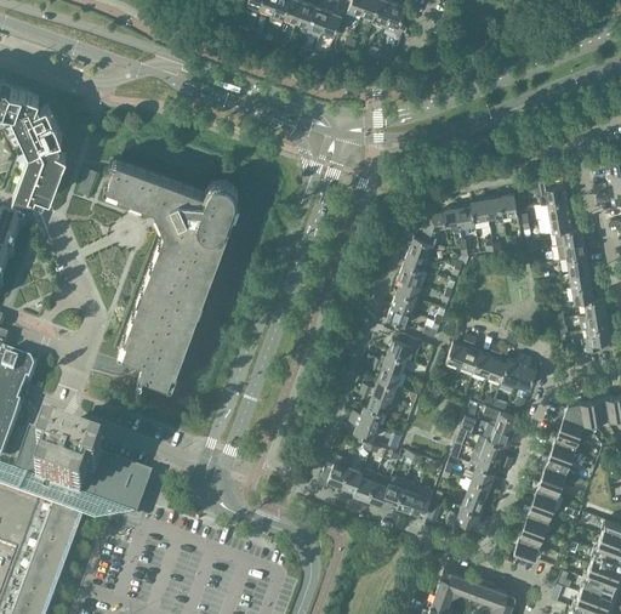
[(258,21),(260,15),(265,0),(250,0),(245,16),(258,21)]
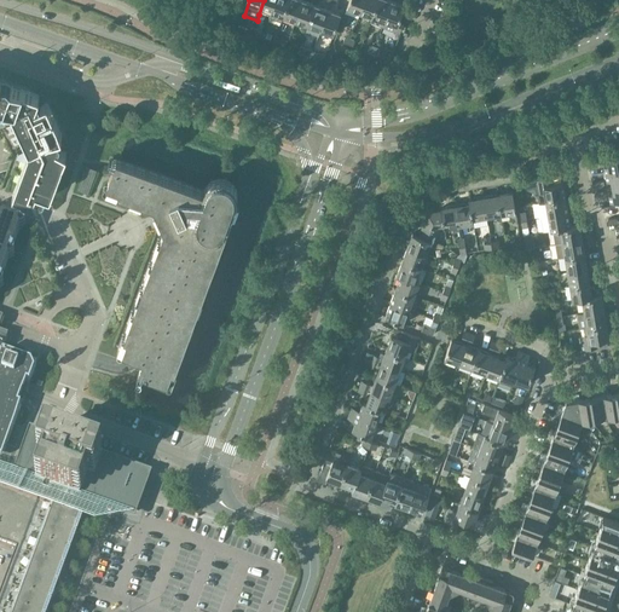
[(264,0),(259,15),(271,19),(278,0),(264,0)]
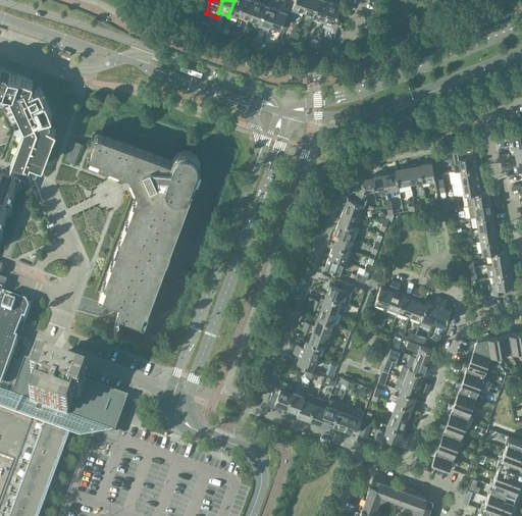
[(235,0),(228,16),(240,19),(246,3),(237,0),(235,0)]
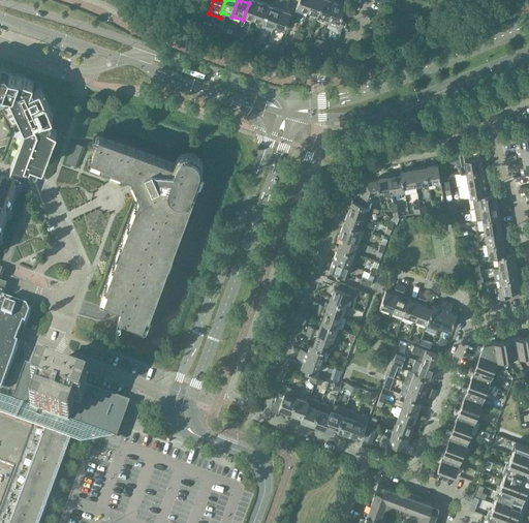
[(301,0),(297,12),(308,17),(313,0),(301,0)]
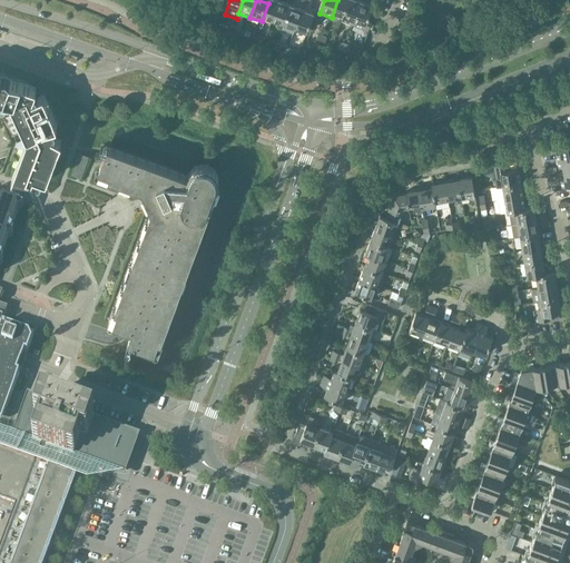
[(337,0),(332,18),(343,22),(350,3),(338,0),(337,0)]
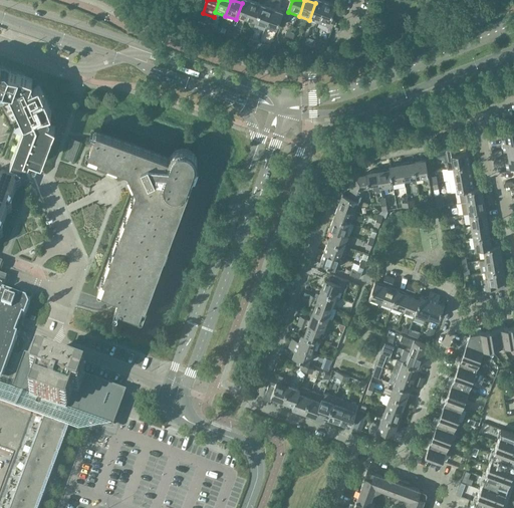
[(236,19),(246,23),(252,7),(242,3),(236,19)]
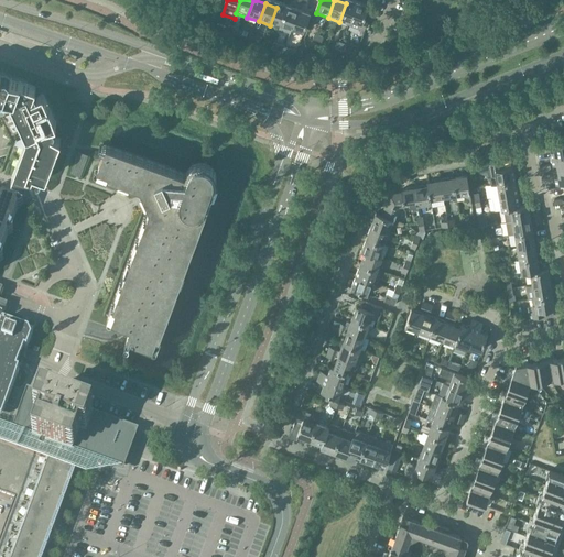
[(337,28),(348,31),(357,8),(346,3),(339,22),(337,28)]
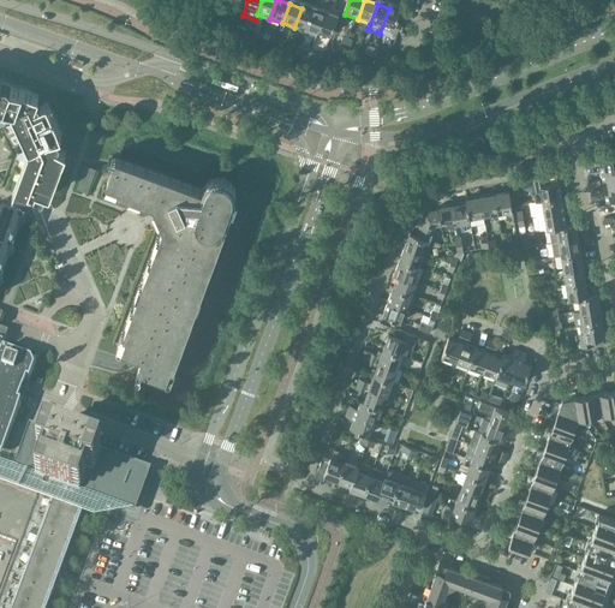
[(294,28),(306,33),(314,13),(302,9),(294,28)]
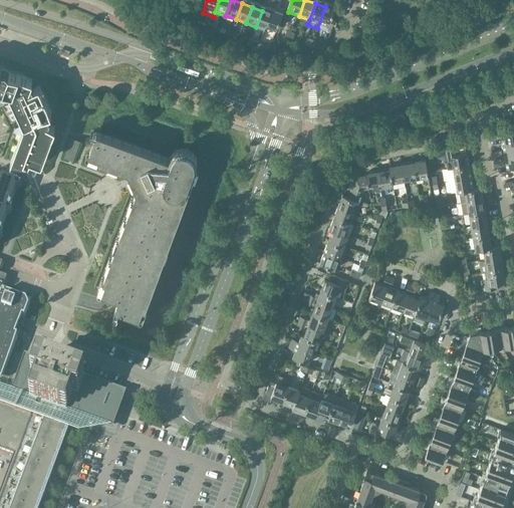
[(325,7),(317,28),(328,32),(336,11),(325,7)]
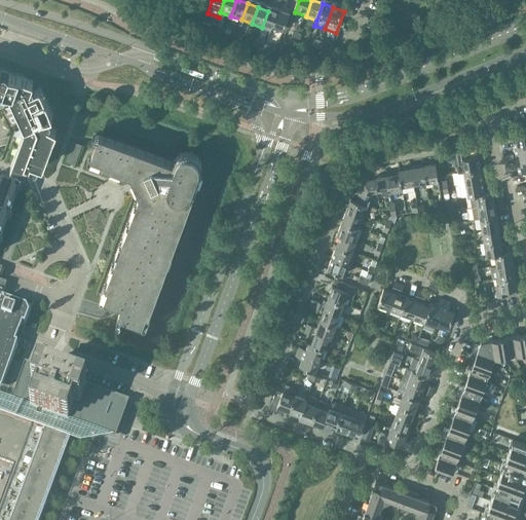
[(268,11),(262,28),(260,33),(271,36),(272,32),(278,14),(268,11)]
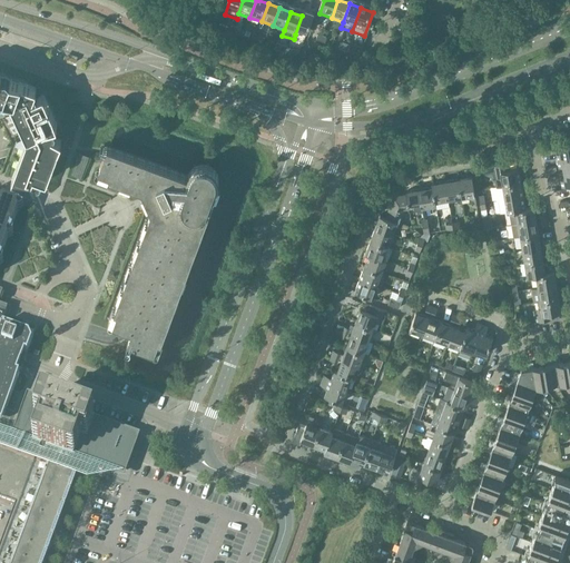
[(314,20),(302,16),(295,35),(307,39),(314,20)]
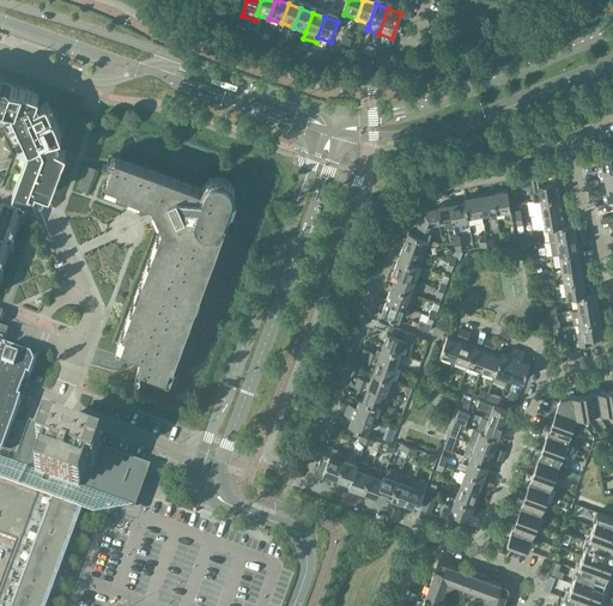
[(29,156),(12,200),(32,207),(32,206),(37,207),(44,205),(46,200),(50,201),(67,157),(58,153),(59,149),(58,144),(62,141),(47,109),(41,111),(38,105),(40,102),(0,88),(0,127),(4,129),(14,125),(29,156)]
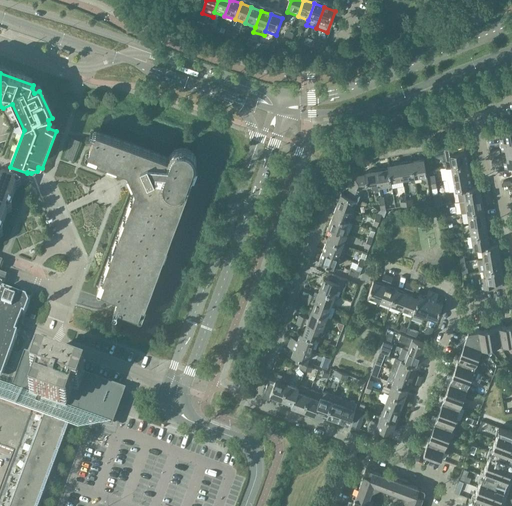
[(500,143),(501,150),(511,147),(511,135),(502,137),(503,143),(500,143)]
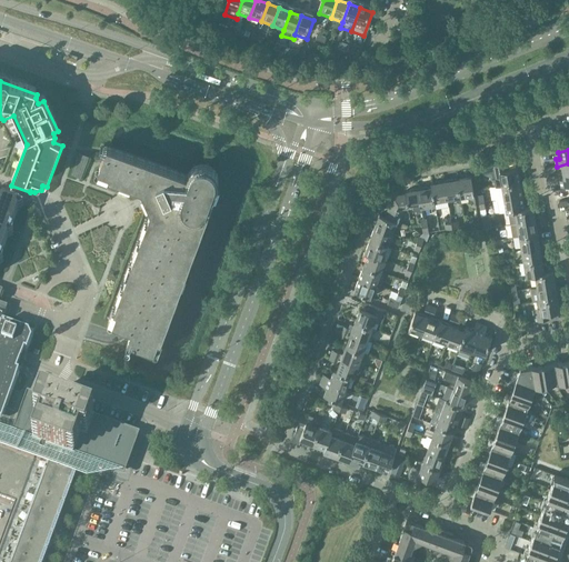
[(128,349),(158,360),(218,191),(219,184),(215,177),(212,174),(207,171),(200,171),(198,172),(192,176),(190,178),(188,183),(111,154),(108,153),(98,180),(142,197),(151,217),(111,328),(132,335),(128,349)]
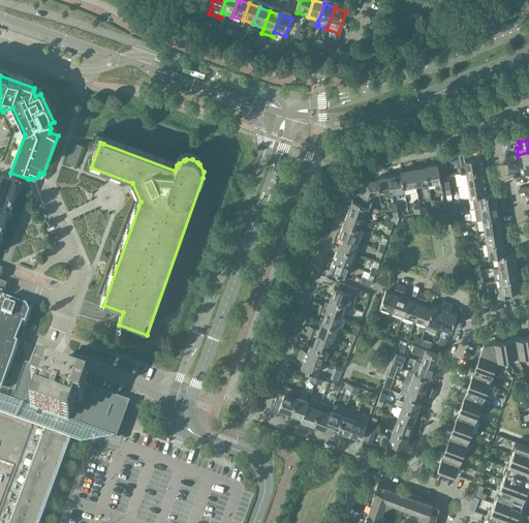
[(67,168),(75,172),(82,152),(73,149),(67,168)]
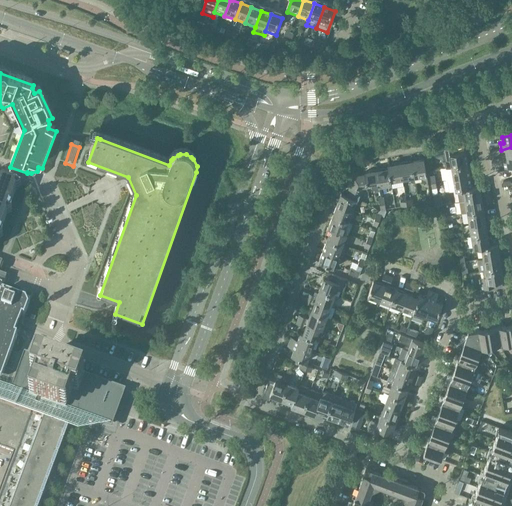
[(511,147),(501,150),(502,156),(505,155),(506,161),(511,159),(511,147)]
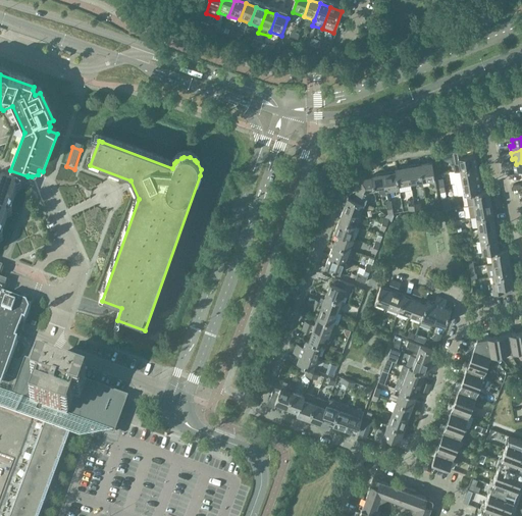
[(461,176),(477,173),(475,161),(464,163),(462,157),(435,161),(436,167),(452,165),(453,170),(460,169),(461,176)]
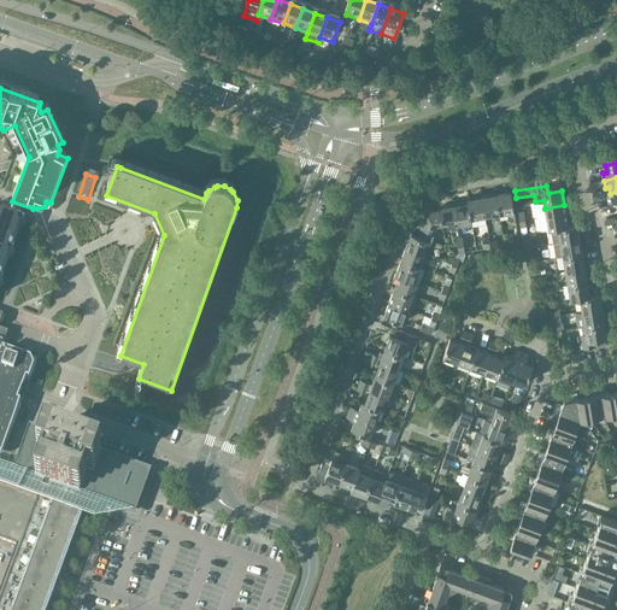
[(511,199),(497,201),(499,221),(507,220),(509,228),(516,227),(511,199)]
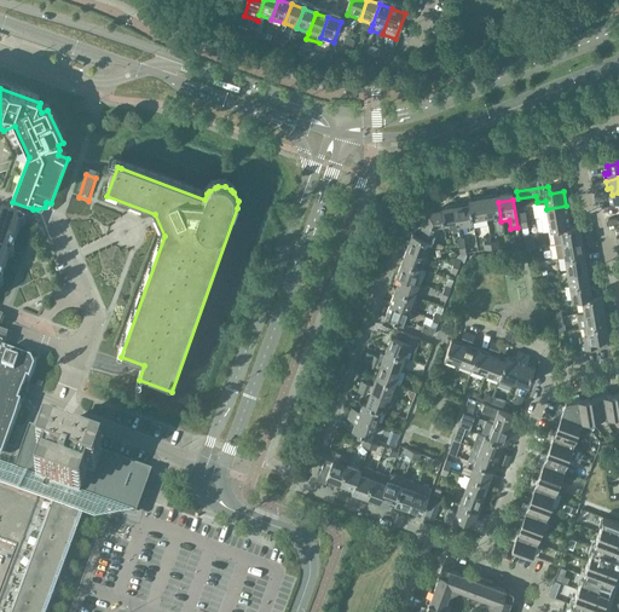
[(498,202),(484,205),(487,224),(501,221),(498,202)]
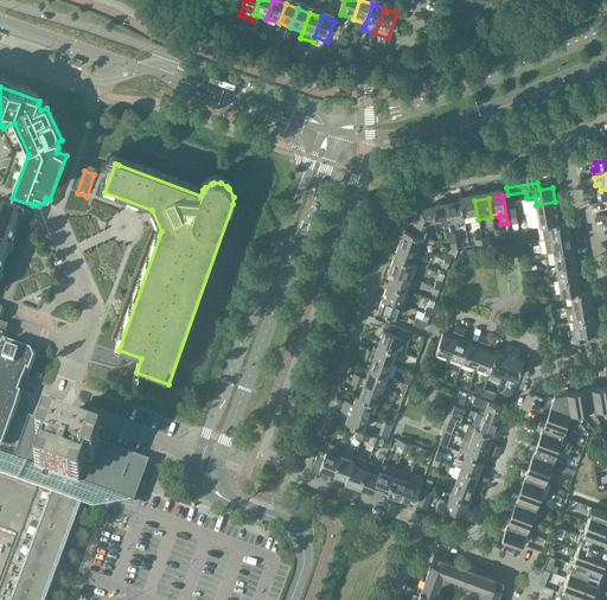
[(459,203),(460,206),(464,222),(478,219),(474,200),(459,203)]
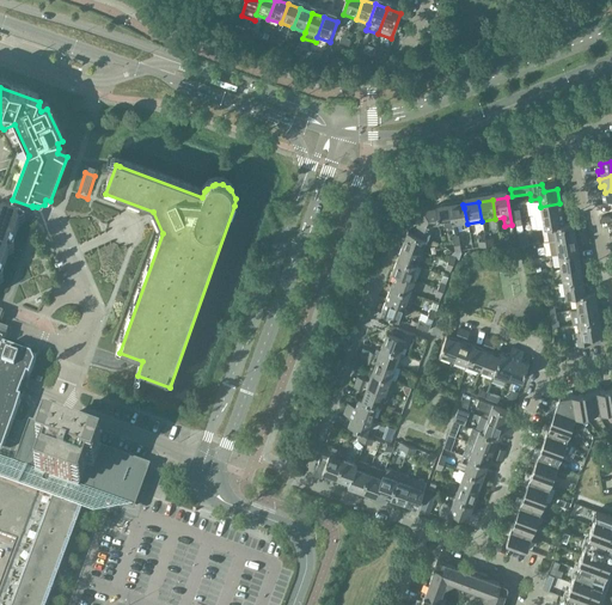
[(536,221),(562,218),(560,203),(540,207),(533,208),(536,221)]
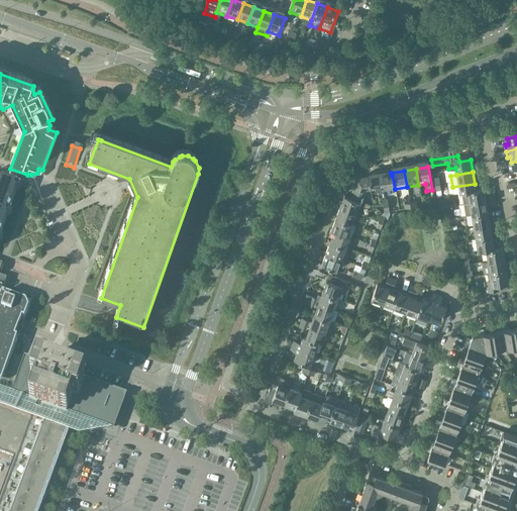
[(392,176),(381,178),(383,194),(396,192),(395,189),(392,176)]
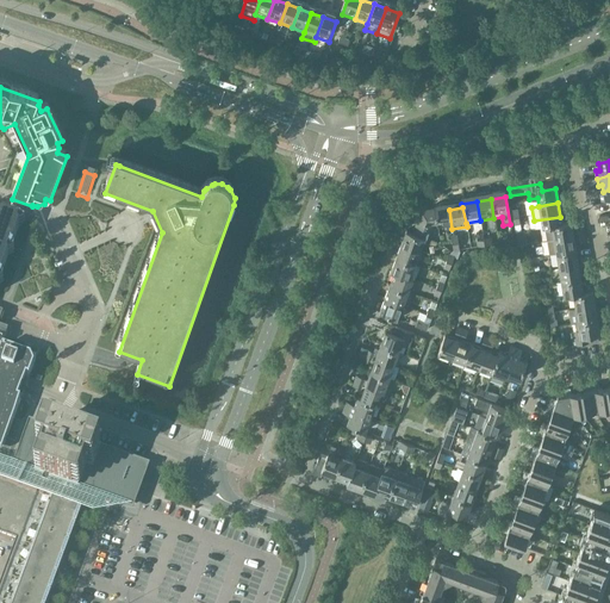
[(434,212),(435,216),(439,231),(452,229),(449,210),(434,212)]
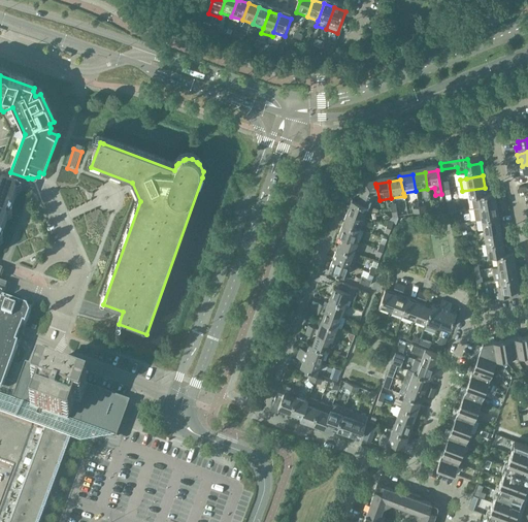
[(2,186),(0,185),(0,252),(1,253),(2,250),(3,248),(2,246),(1,245),(7,228),(10,227),(11,225),(12,224),(12,222),(11,221),(10,219),(17,202),(19,201),(20,201),(21,200),(22,198),(0,191),(2,186)]
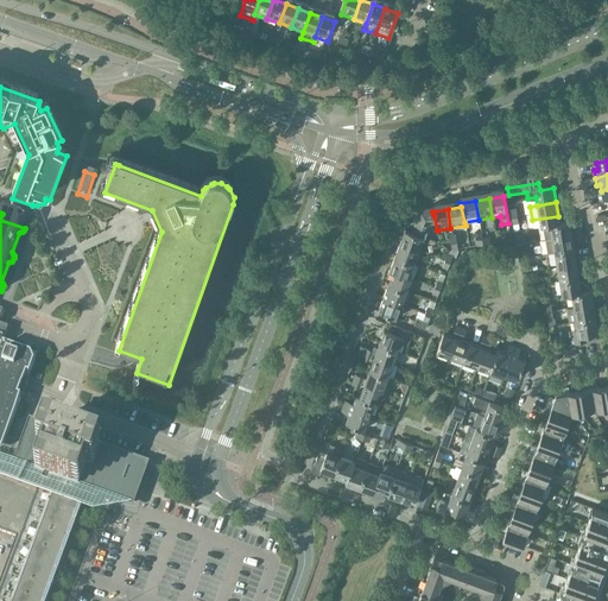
[(420,217),(412,239),(412,240),(423,244),(426,245),(431,232),(437,231),(434,215),(420,217)]
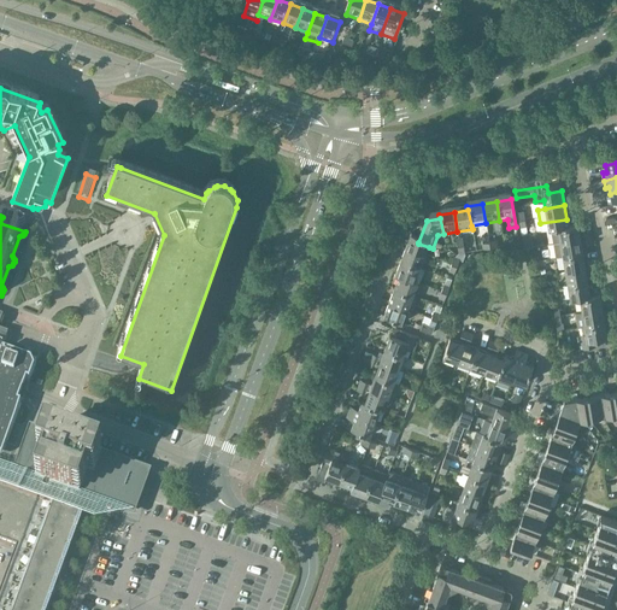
[(569,234),(569,233),(566,220),(540,223),(542,239),(552,236),(559,235),(569,234)]
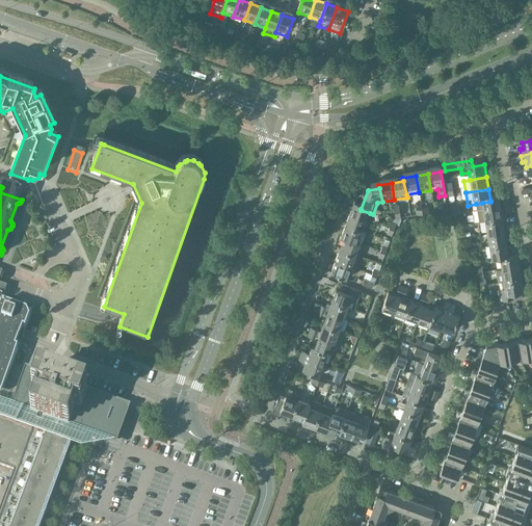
[(490,202),(482,203),(476,204),(478,216),(501,212),(499,200),(490,201),(490,202)]
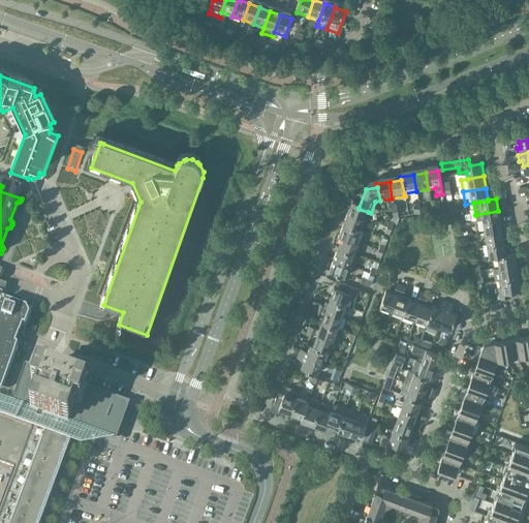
[(352,206),(348,218),(364,224),(368,212),(359,209),(359,208),(352,206)]
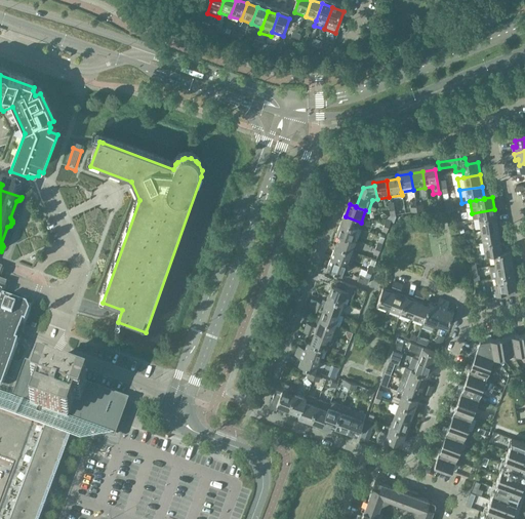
[(494,209),(472,213),(474,226),(480,225),(496,222),(494,209)]
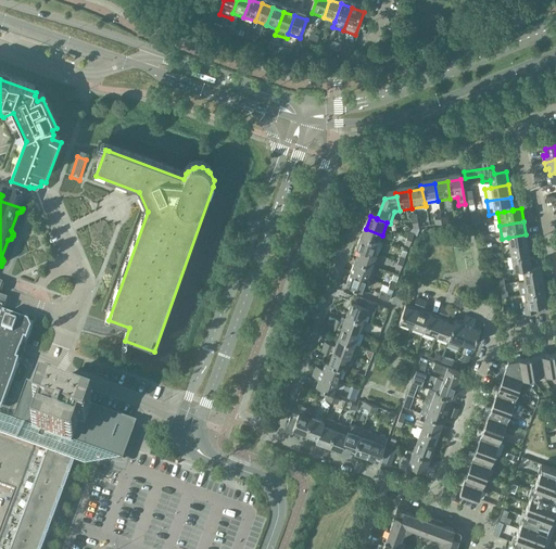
[(366,229),(362,241),(378,247),(382,235),(366,229)]
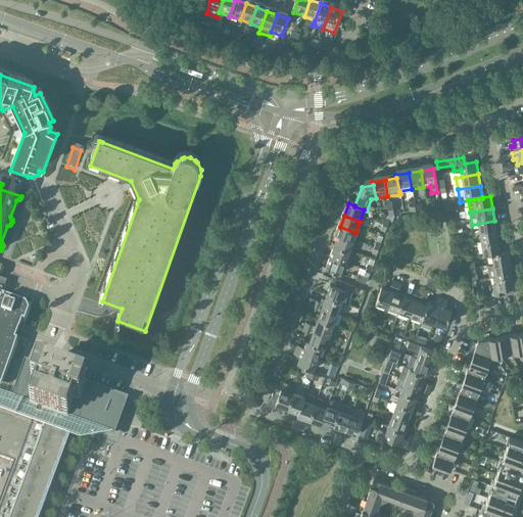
[(480,235),(496,233),(494,221),(478,224),(480,235)]
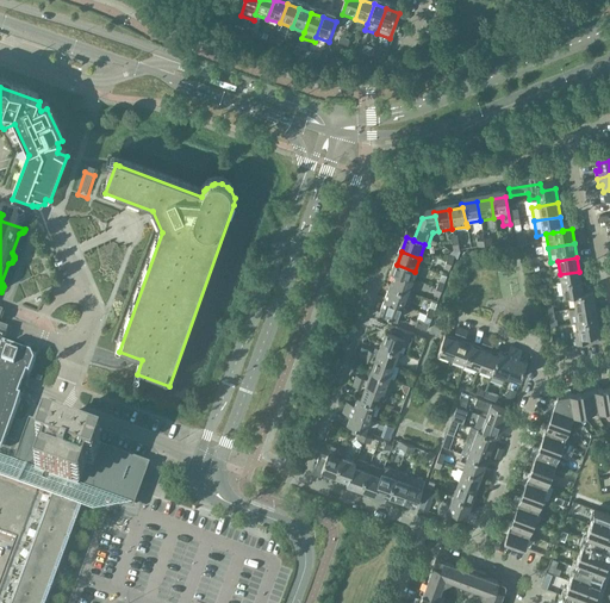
[(391,279),(394,280),(394,279),(410,285),(415,272),(397,265),(391,279)]
